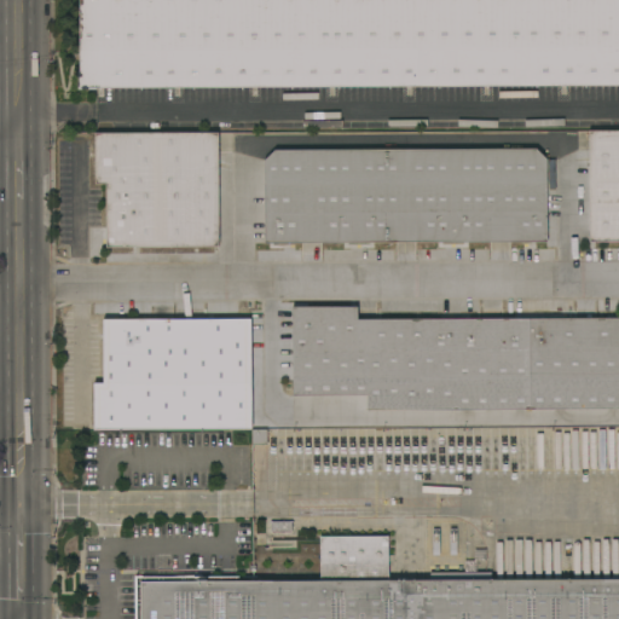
[(79,73),(80,73),(80,0),(618,0),(618,85),(79,88),(79,73)]
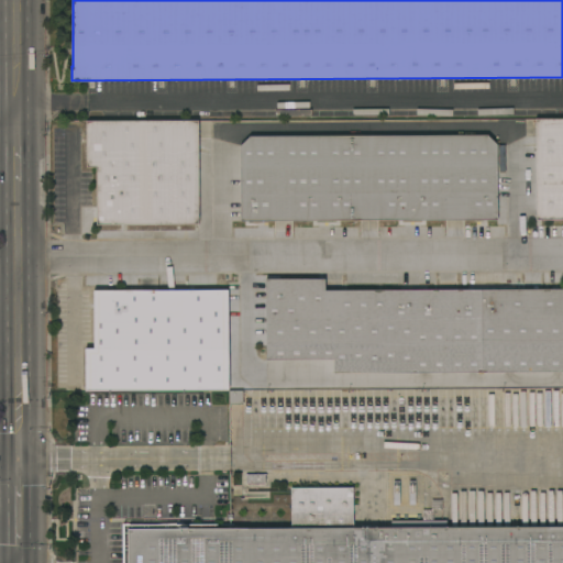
[(536,119),(562,119),(562,219),(536,220),(536,119)]
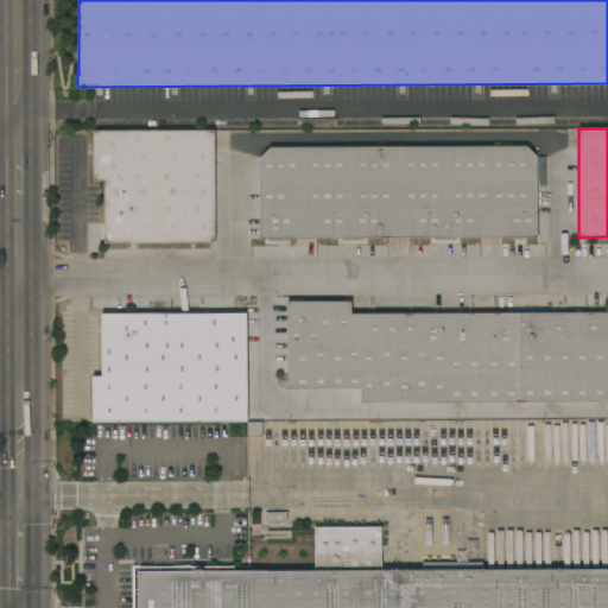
[(105,242),(103,181),(93,181),(93,131),(214,131),(214,242),(105,242)]
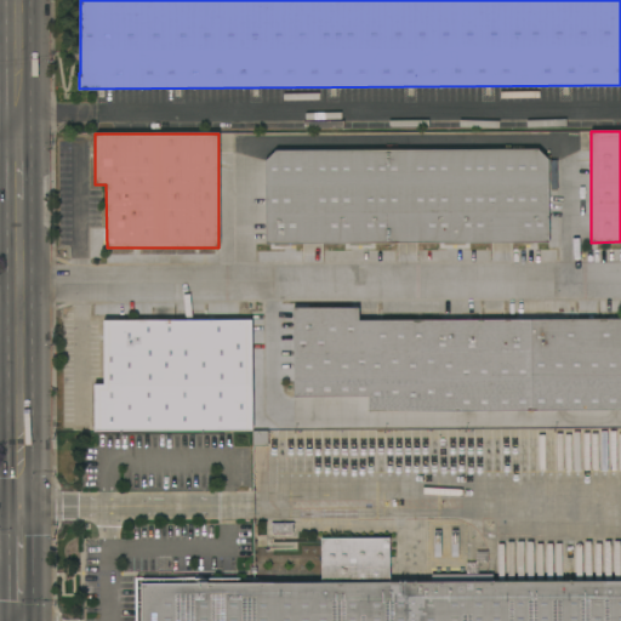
[(274,151),(537,149),(548,160),(548,241),(265,244),(265,161),(274,151)]
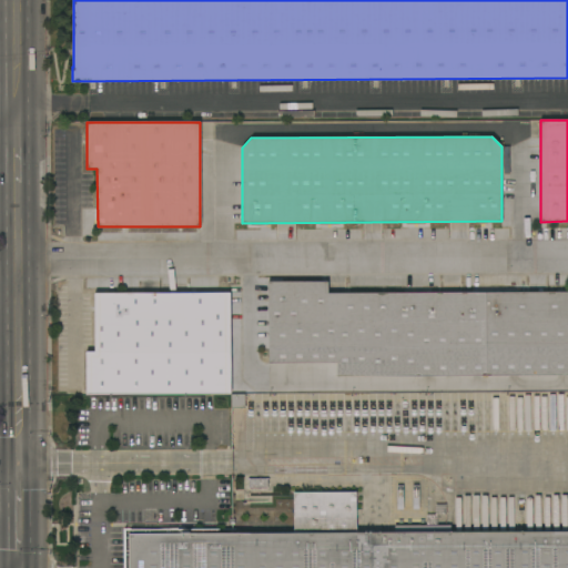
[(567,375),(336,376),(336,363),(269,363),(267,282),(327,282),(327,293),(567,292),(567,375)]
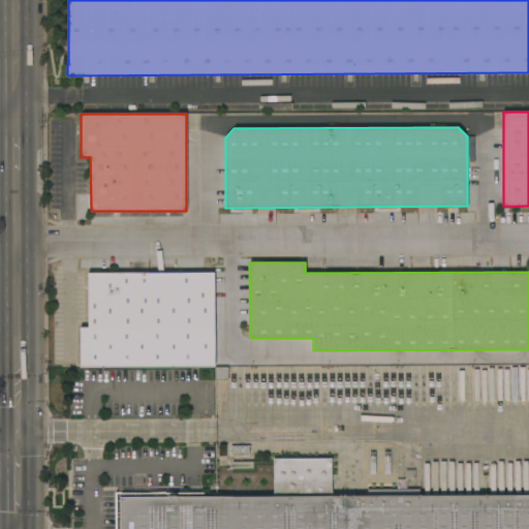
[(81,368),(81,328),(89,328),(88,274),(215,273),(215,367),(81,368)]
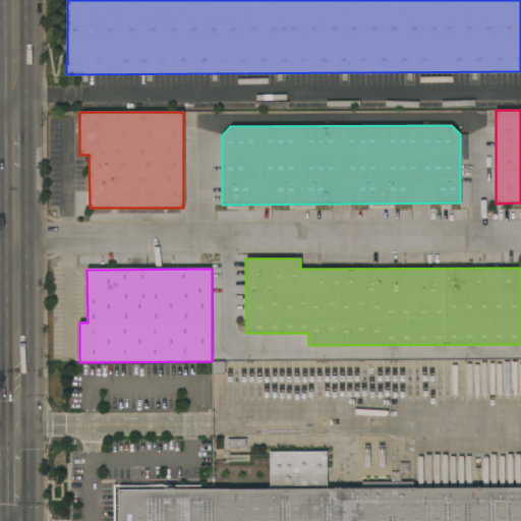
[(113,520),(113,487),(268,486),(268,451),(326,451),(326,486),(520,485),(520,520),(113,520)]
